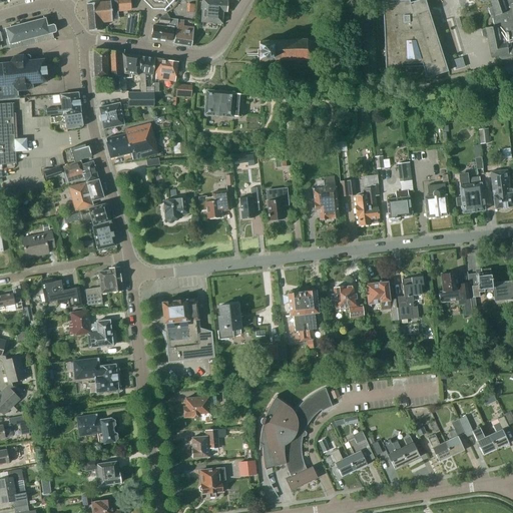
[(111,21),(110,9),(117,9),(117,11),(127,10),(125,0),(116,0),(116,1),(109,2),(109,1),(86,3),(88,31),(101,30),(100,22),(111,21)]
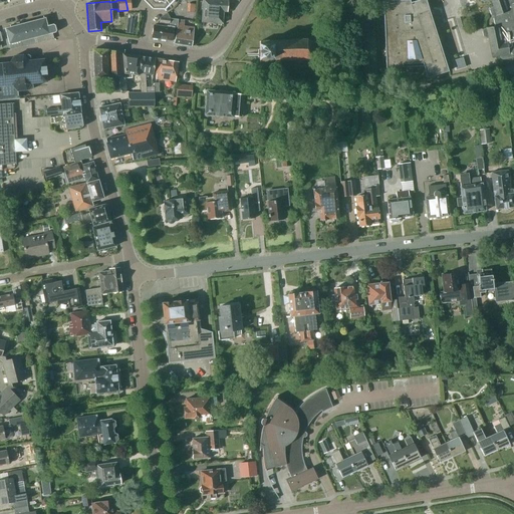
[(227,1),(213,0),(202,0),(201,22),(222,24),(223,12),(226,12),(227,1)]
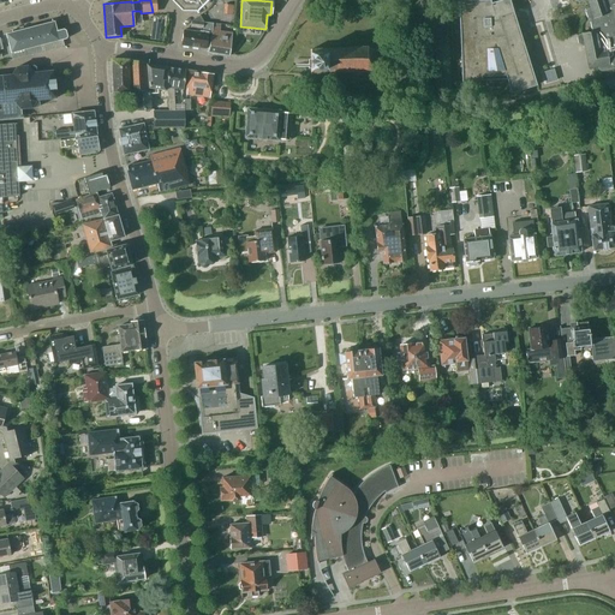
[(536,85),(507,0),(500,0),(490,4),(489,0),(458,1),(461,82),(482,81),(481,77),(505,76),(511,94),(536,85)]
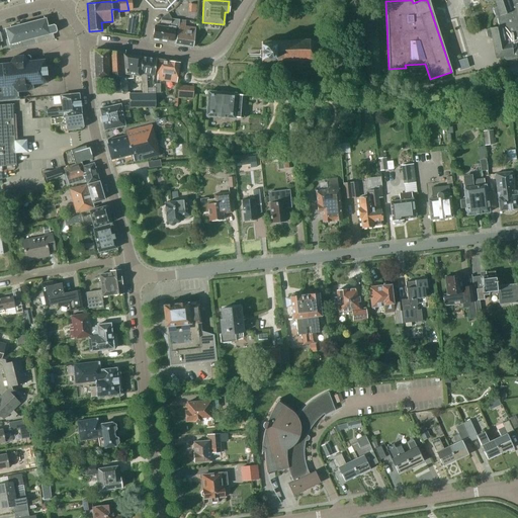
[(517,0),(483,0),(484,1),(487,3),(494,0),(496,7),(495,7),(493,11),(495,18),(497,18),(498,27),(485,30),(486,37),(489,39),(491,39),(495,59),(503,57),(503,59),(506,61),(517,58),(517,0)]
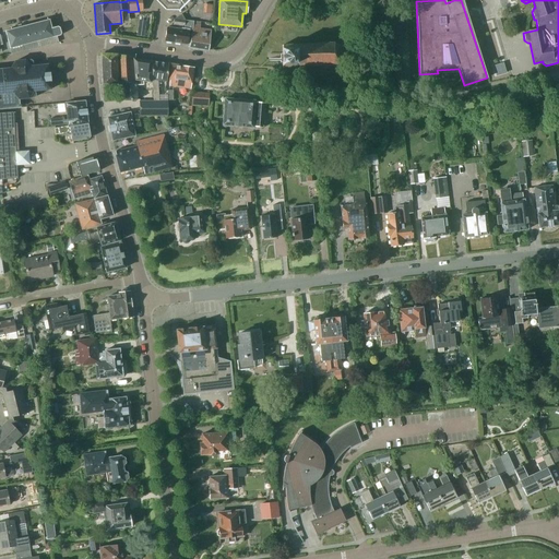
[(49,21),(49,19),(21,26),(19,26),(15,27),(4,31),(11,54),(28,49),(39,46),(39,47),(58,42),(57,36),(59,35),(60,34),(59,27),(57,26),(54,27),(52,20),(49,21)]
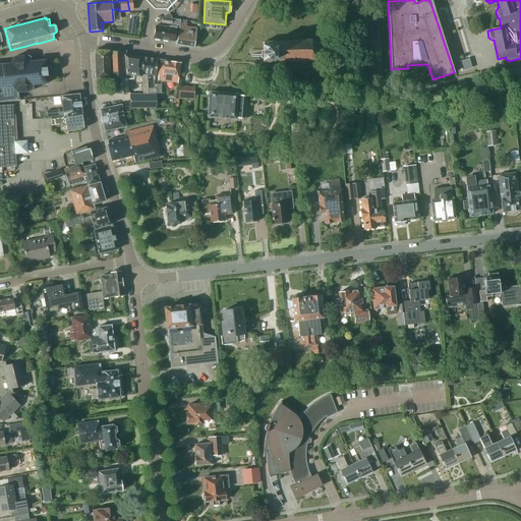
[(178,29),(179,22),(180,19),(162,17),(161,23),(172,24),(171,26),(168,26),(168,27),(155,25),(153,39),(174,42),(176,29),(178,29)]
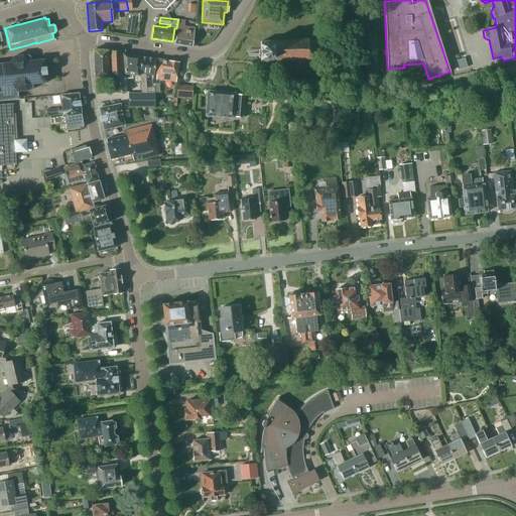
[(468,26),(465,17),(458,19),(461,28),(468,26)]
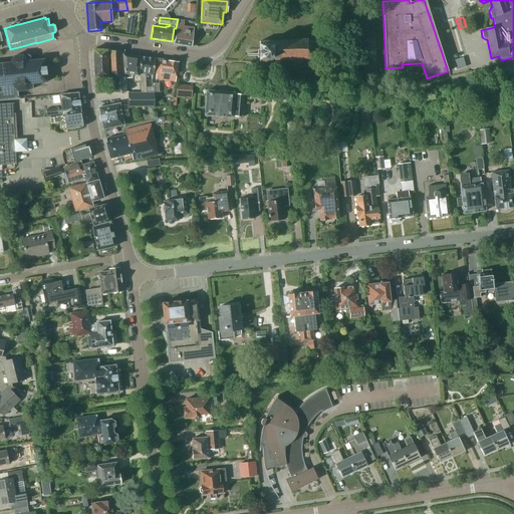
[(177,22),(176,28),(173,44),(191,46),(193,28),(183,27),(184,23),(177,22)]
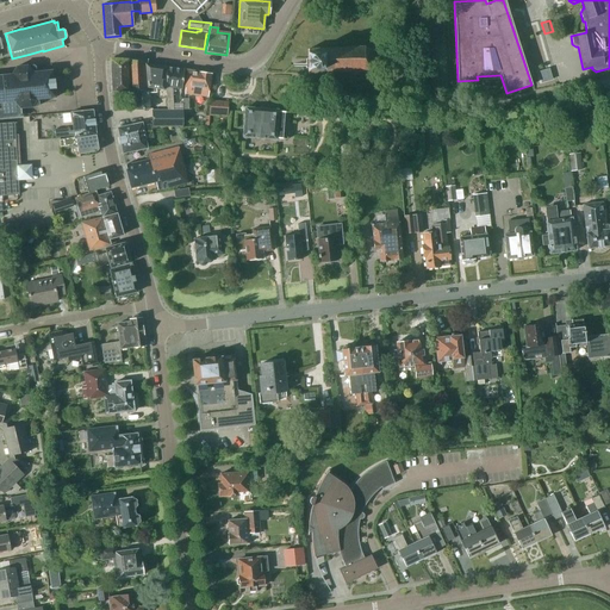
[(369,49),(365,48),(307,49),(307,74),(362,73),(368,70),(369,72),(371,70),(369,69),(373,64),(374,64),(375,63),(374,63),(374,57),(375,57),(374,55),(373,56),(371,51),(372,50),(371,49),(369,49)]
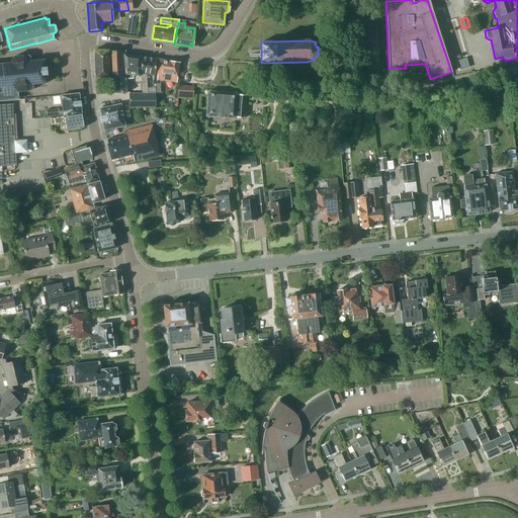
[(126,93),(124,79),(122,54),(120,53),(93,51),(94,78),(115,78),(113,93),(126,93)]
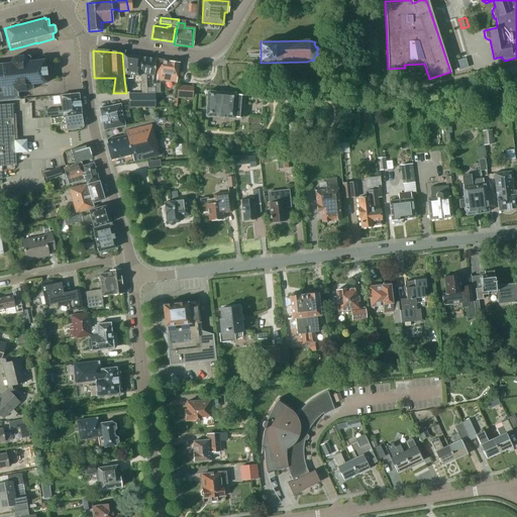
[(138,57),(122,54),(124,79),(131,79),(131,75),(138,76),(138,68),(138,57)]
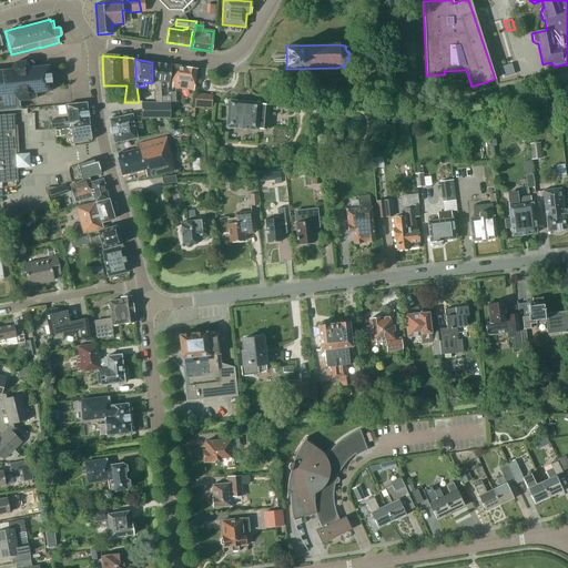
[(0,111),(21,109),(20,109),(19,101),(34,99),(36,98),(36,95),(34,92),(50,91),(51,91),(51,90),(50,83),(51,83),(51,78),(50,73),(49,73),(49,67),(49,66),(48,66),(32,68),(32,64),(32,62),(31,61),(14,62),(11,68),(11,69),(0,70),(0,111)]
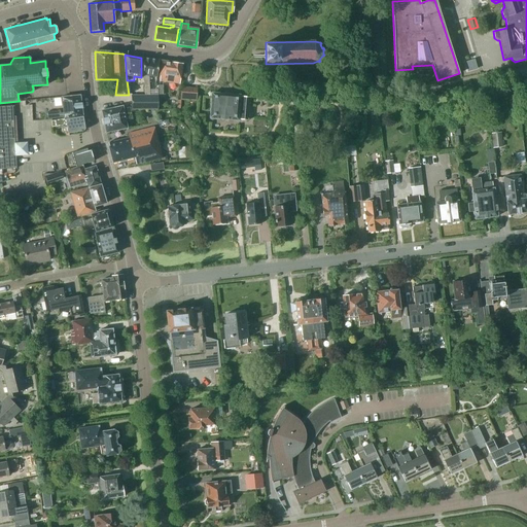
[(144,95),(149,95),(148,75),(155,76),(157,61),(141,58),(144,95)]
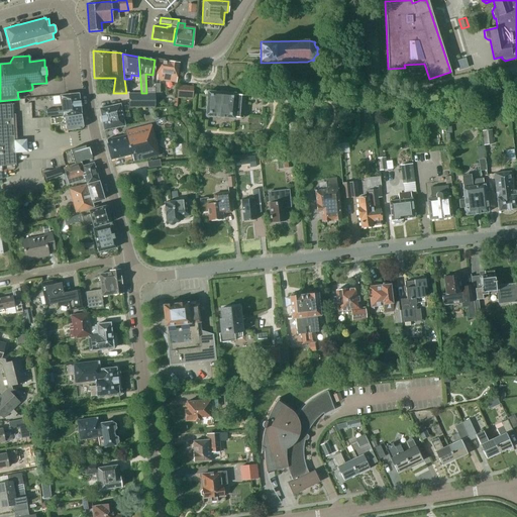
[(165,81),(168,61),(158,60),(154,80),(165,81)]
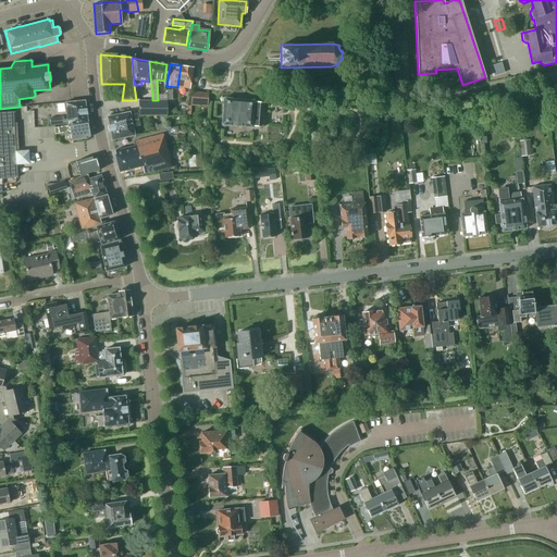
[(181,65),(177,87),(183,88),(189,88),(193,67),(181,65)]
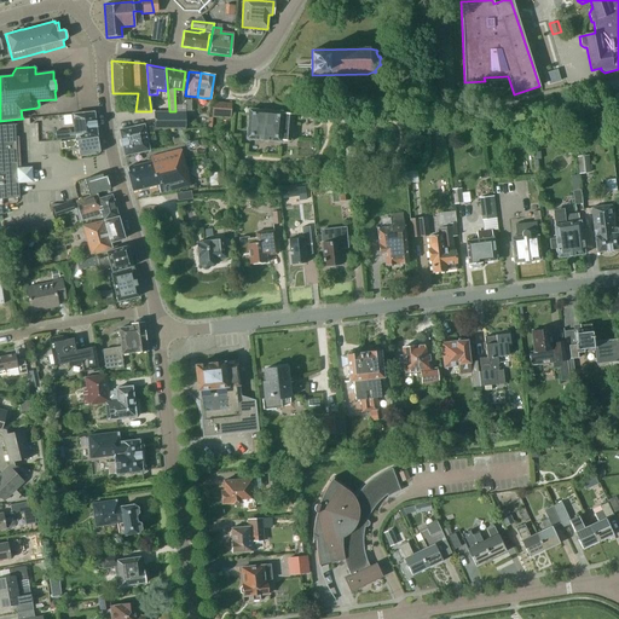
[(231,103),(213,102),(212,117),(230,119),(231,103)]
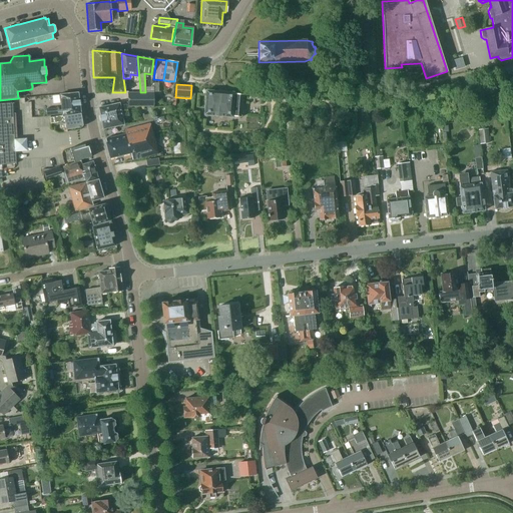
[(232,92),(205,90),(203,115),(231,117),(231,116),(241,116),(243,94),(232,93),(232,92)]
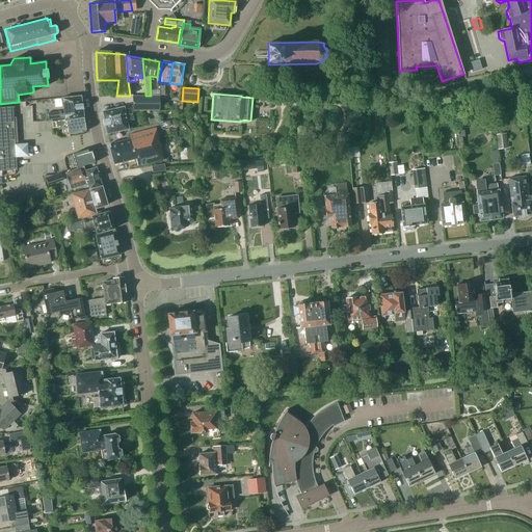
[(273,95),(258,94),(258,102),(272,103),(273,95)]
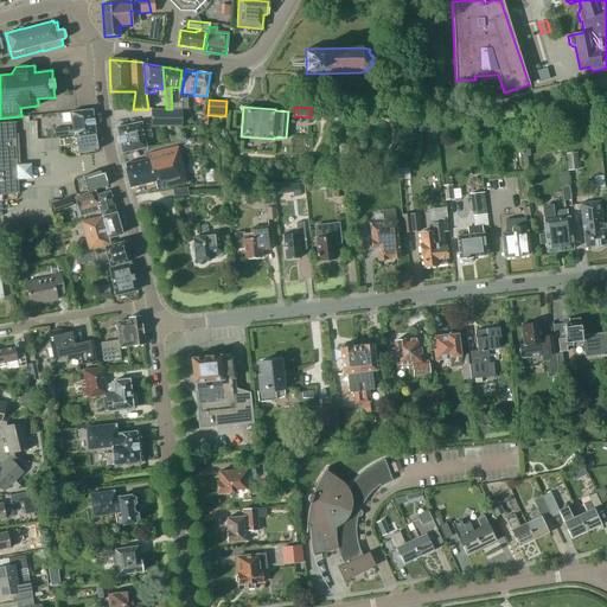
[(95,133),(93,109),(71,112),(74,129),(70,131),(69,127),(53,129),(55,136),(71,135),(75,135),(95,133)]
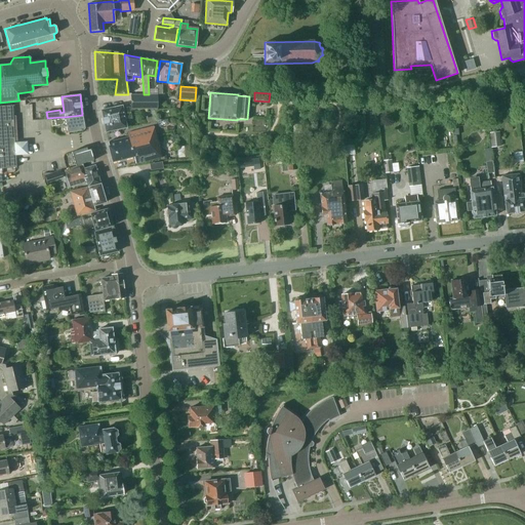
[(156,94),(149,94),(144,94),(130,95),(130,109),(156,109),(156,94)]
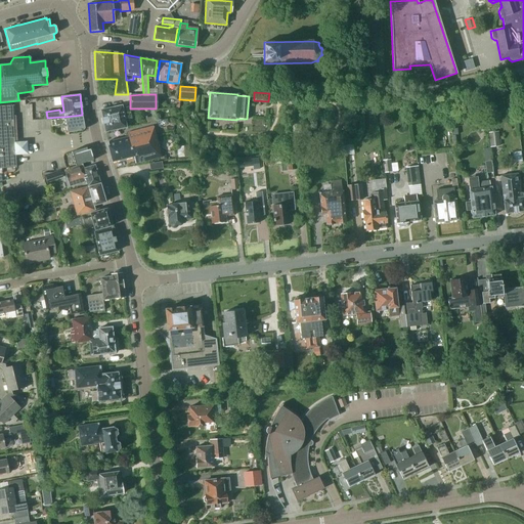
[(0,168),(16,167),(12,104),(0,105),(0,168)]
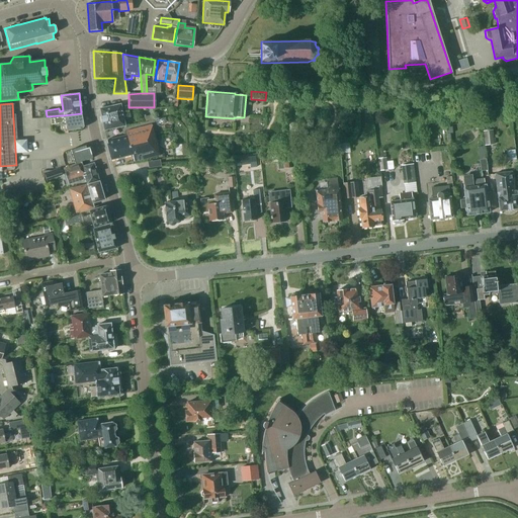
[(123,125),(119,105),(111,107),(111,106),(99,109),(103,131),(115,128),(115,127),(123,125)]
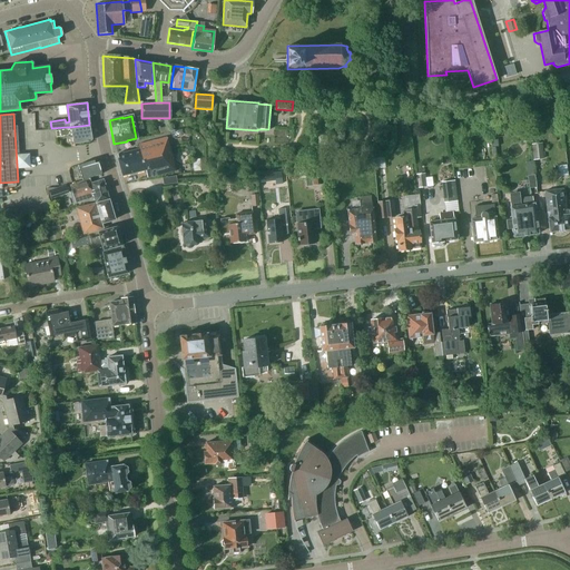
[(70,128),(59,130),(60,137),(60,139),(68,137),(68,136),(69,136),(70,138),(72,138),(74,144),(89,141),(91,139),(89,126),(71,129),(70,128)]
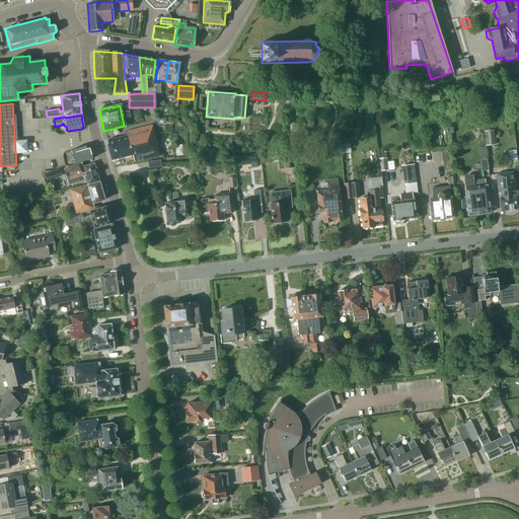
[(108,151),(154,139),(151,126),(126,132),(127,136),(105,141),(108,151)]
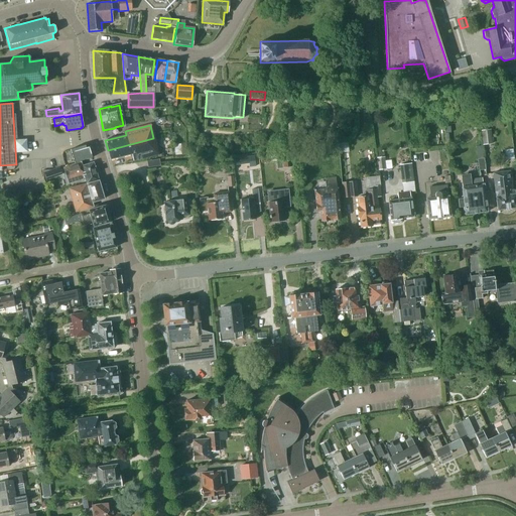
[(492,144),(491,129),(481,130),(482,145),(492,144)]
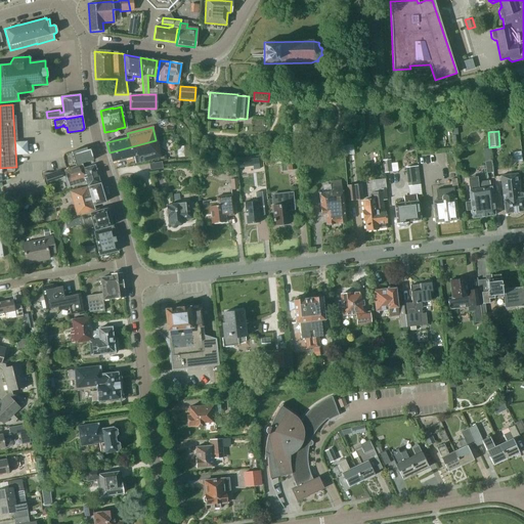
[(156,140),(110,153),(112,162),(133,157),(134,163),(160,157),(156,140)]
